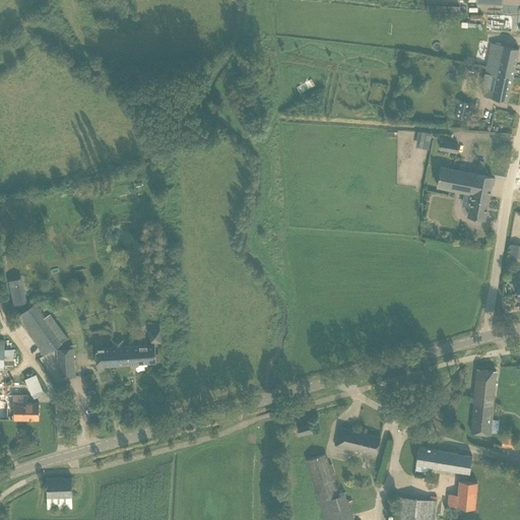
[(492,43),(486,67),(498,70),(497,73),(513,76),(518,49),(492,43)]
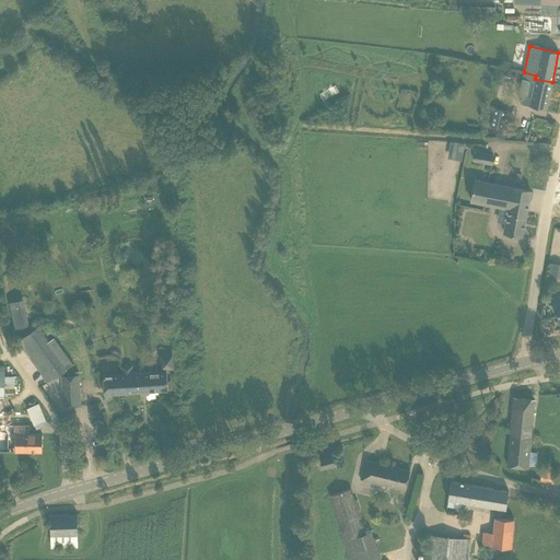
[(536,76),(524,72),(521,88),(524,88),(521,103),(529,105),(546,109),(552,82),(535,79),(536,76)]
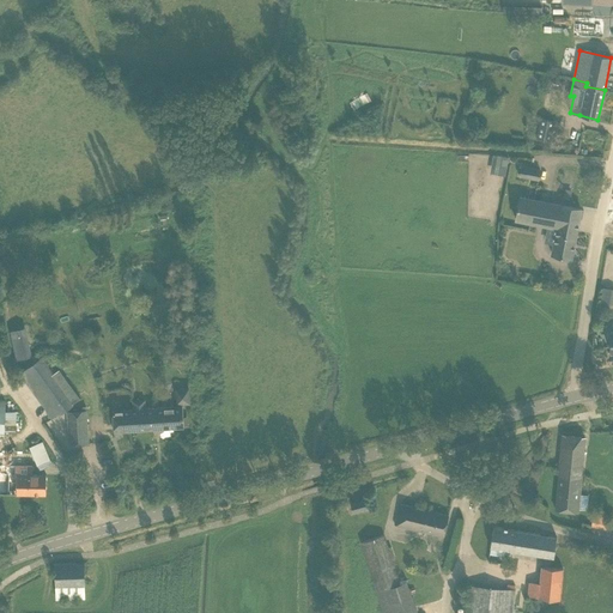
[(535,139),(550,141),(553,122),(540,119),(535,139)]
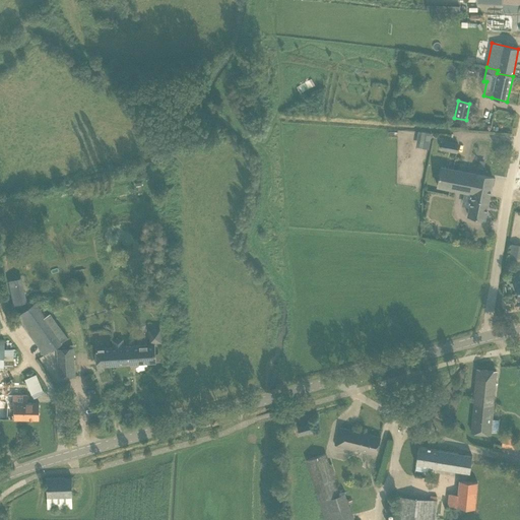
[(441,149),(456,152),(458,144),(442,141),(441,149)]
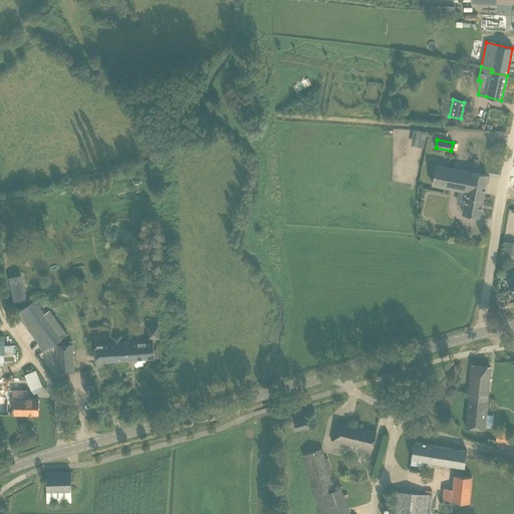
[(433,184),(467,191),(471,172),(437,165),(433,184)]
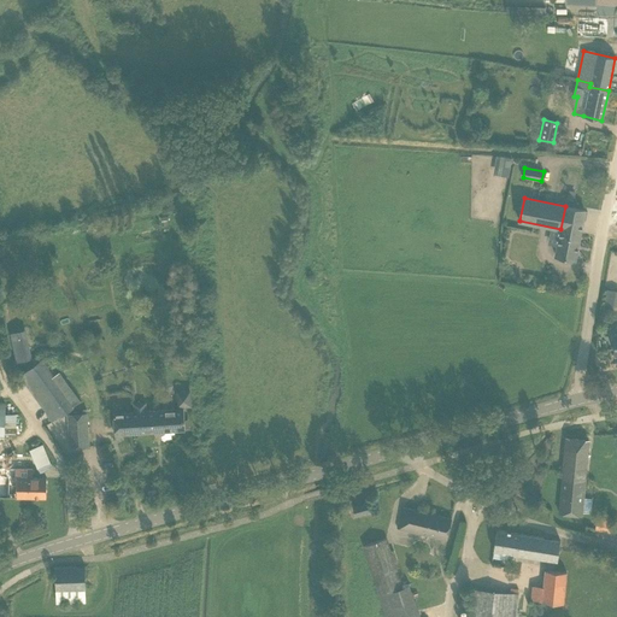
[(565,206),(560,229),(556,256),(575,259),(585,210),(565,206)]
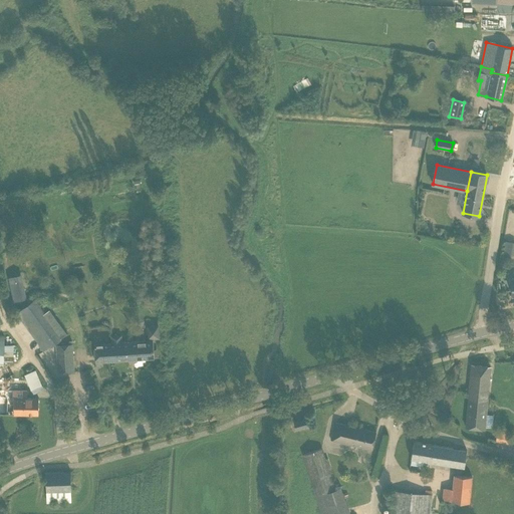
[(513,254),(513,241),(506,240),(504,252),(513,254)]
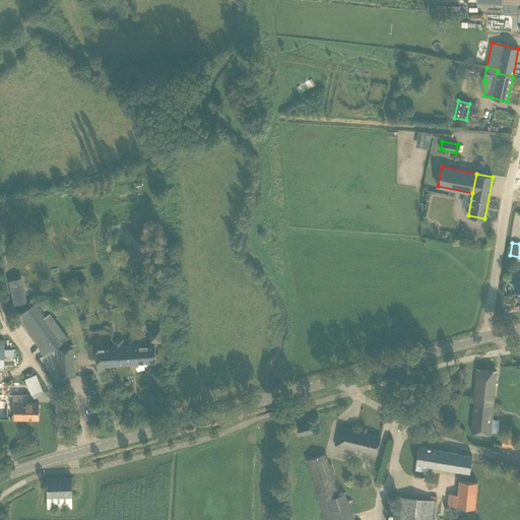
[(19,277),(9,279),(13,305),(24,303),(19,277)]
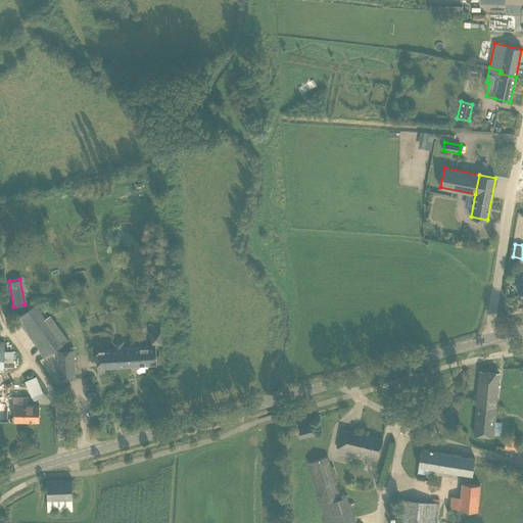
[(18,318),(42,350),(46,347),(50,352),(67,340),(50,316),(44,320),(35,306),(18,318)]
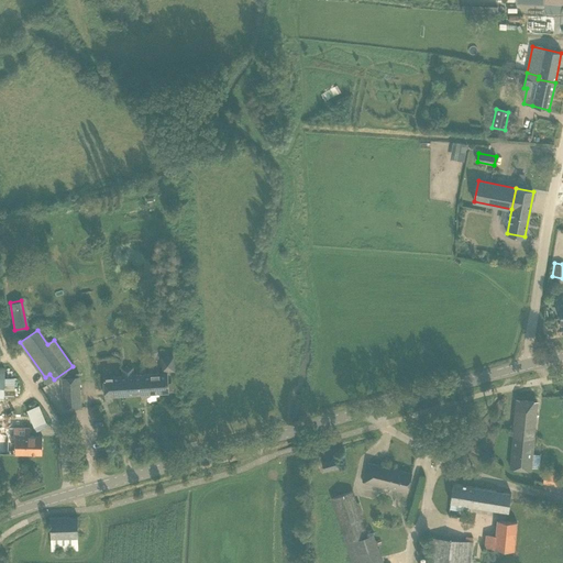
[(163,373),(143,374),(144,394),(169,393),(167,373),(167,371),(174,370),(173,356),(162,357),(162,371),(163,371),(163,373)]
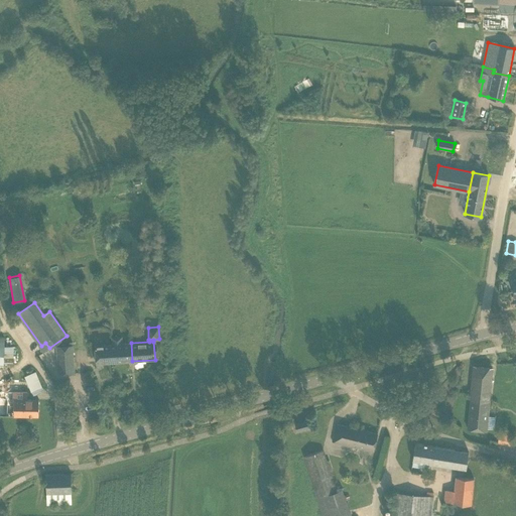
[(0,362),(11,363),(12,347),(2,347),(3,341),(0,340),(0,362)]
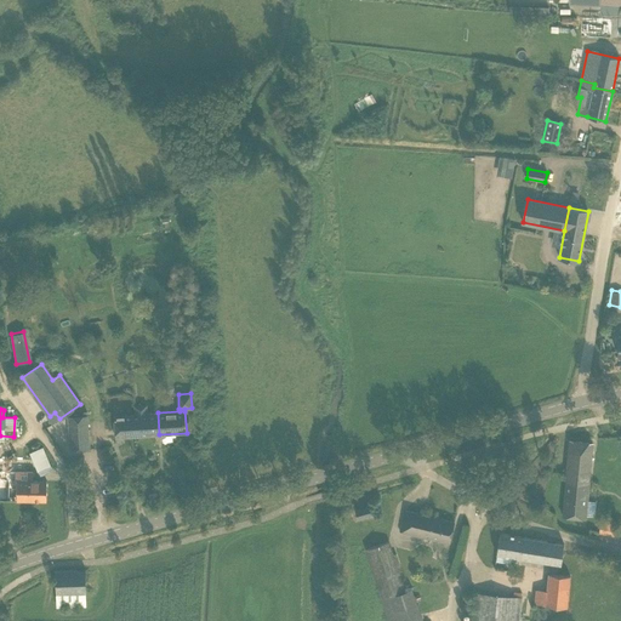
[(135,414),(114,416),(115,438),(137,436),(159,434),(158,412),(147,414),(135,414)]
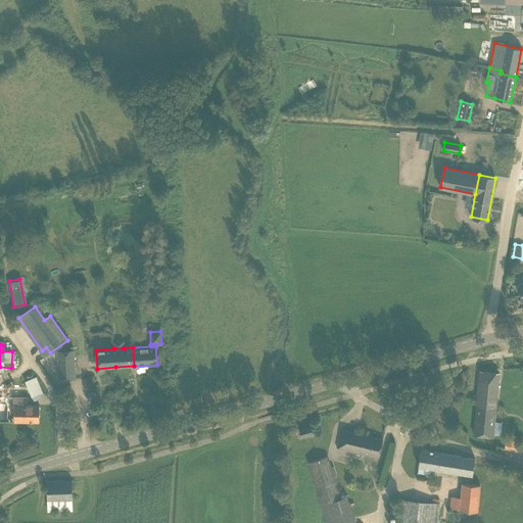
[(57,351),(58,361),(75,360),(74,350),(57,351)]
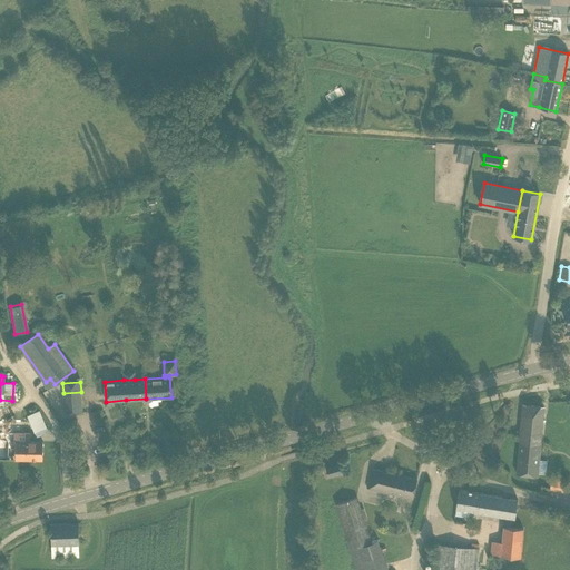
[(64,393),(64,404),(81,403),(81,392),(64,393)]
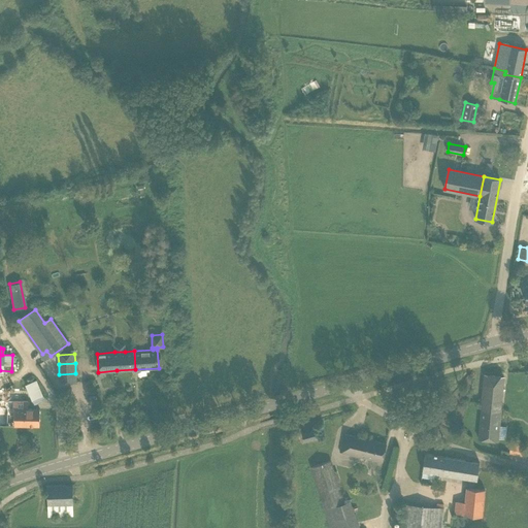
[(75,373),(59,374),(60,384),(76,383),(75,373)]
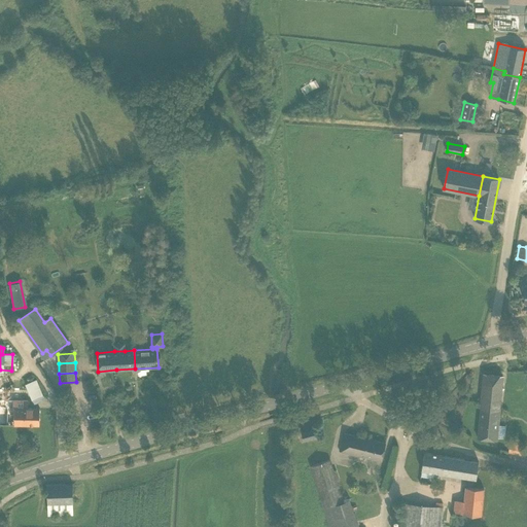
[(478,438),(496,440),(502,376),(484,374),(478,438)]
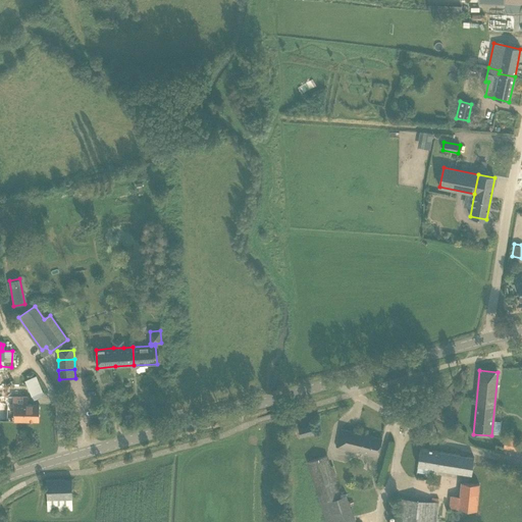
[(38,375),(28,379),(34,398),(44,395),(38,375)]
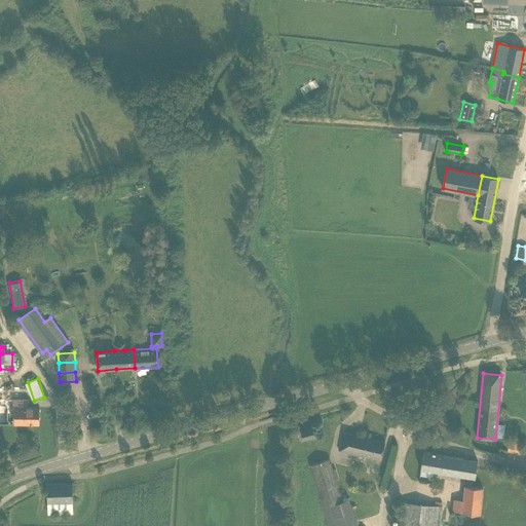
[(0,422),(39,423),(39,407),(28,407),(28,400),(0,399),(0,422)]
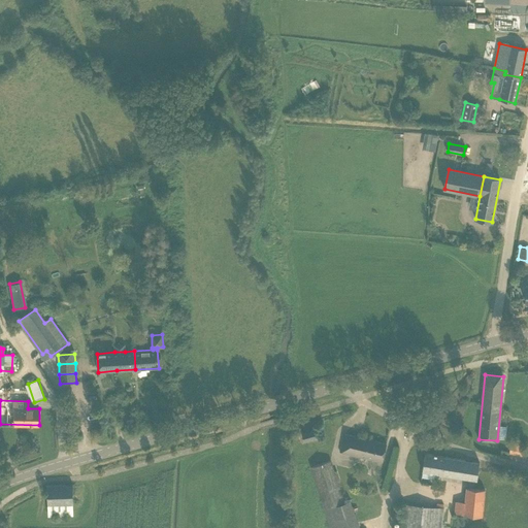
[(301,433),(304,440),(317,437),(315,429),(301,433)]
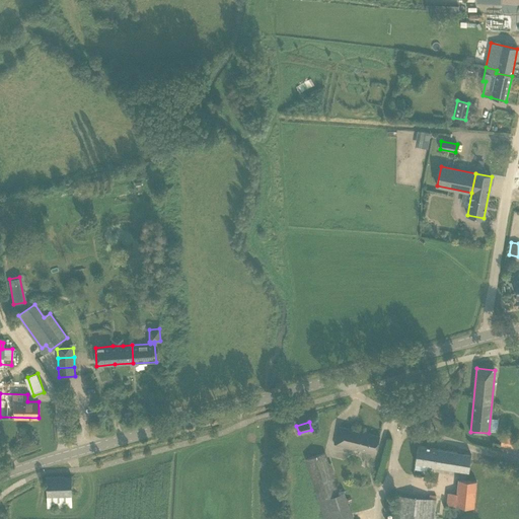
[(336,436),(334,444),(360,450),(360,449),(376,453),(377,446),(380,436),(339,426),(336,436)]
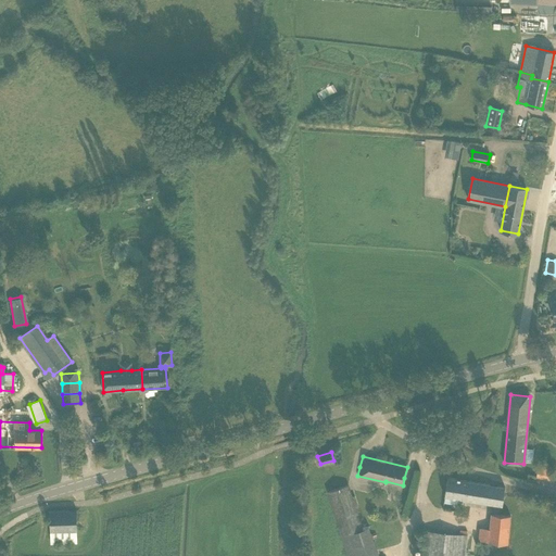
[(538,466),(538,478),(552,478),(552,467),(538,466)]
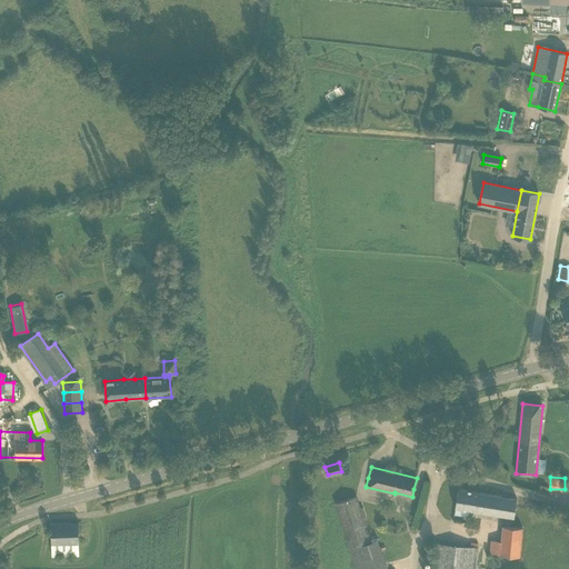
[(458,488),(455,508),(513,517),(517,498),(458,488)]
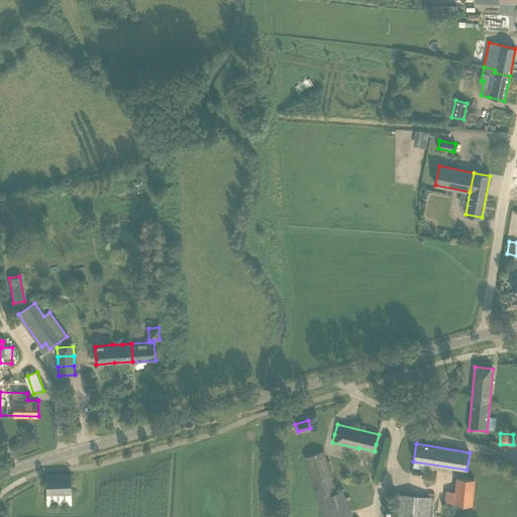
[(323,451),(305,456),(308,467),(318,498),(336,492),(323,451)]
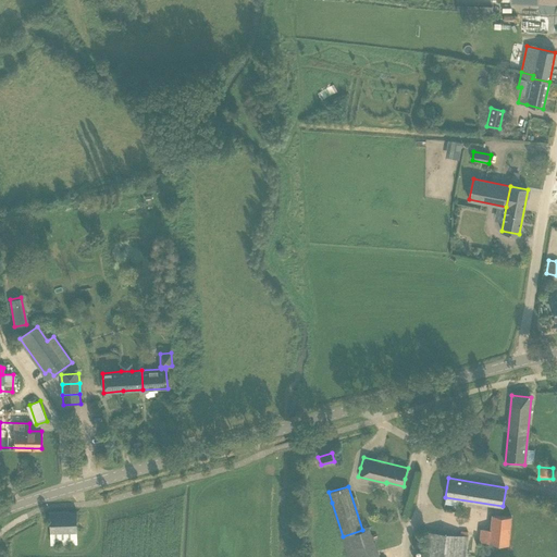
[(49,511),(50,532),(50,544),(76,544),(76,532),(77,532),(76,511),(49,511)]
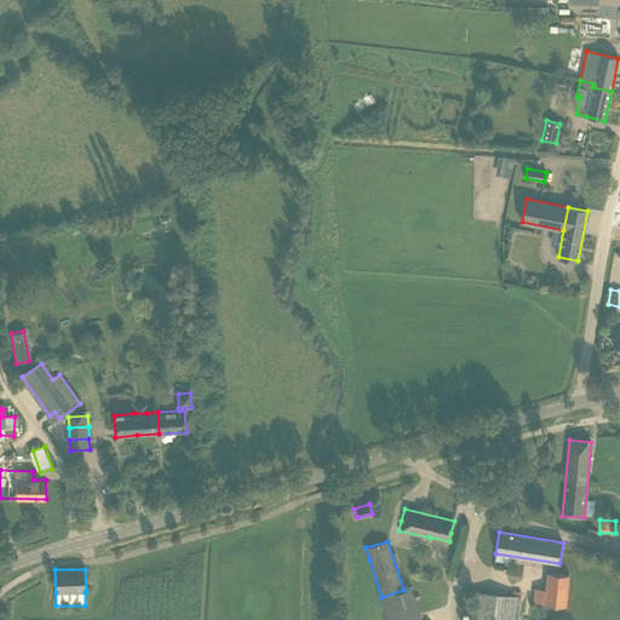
[(544,603),(544,604),(566,607),(569,575),(547,573),(546,589),(534,589),(533,602),(544,603)]
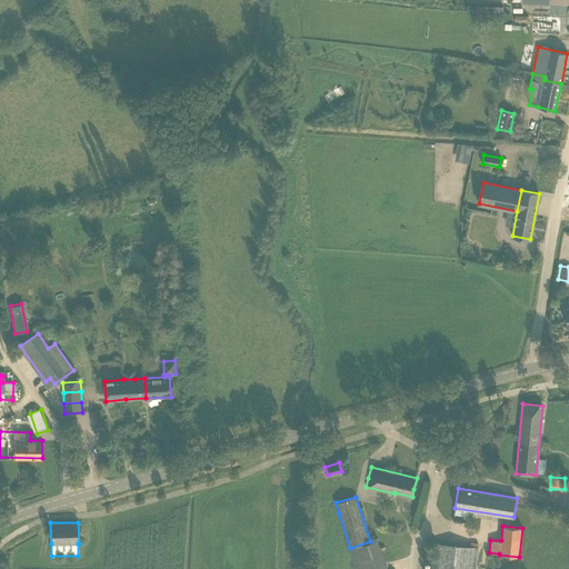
[(433,542),(430,568),(475,568),(477,548),(433,542)]
